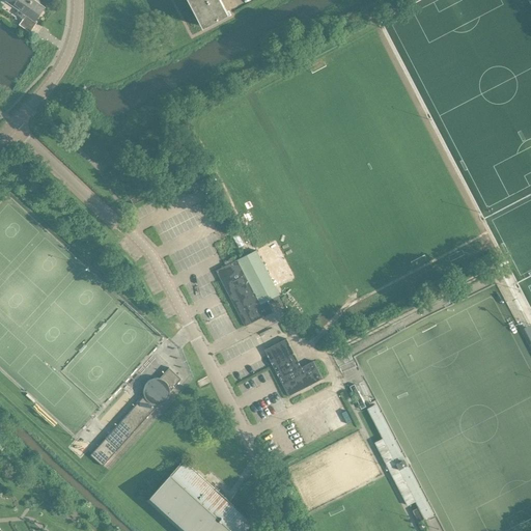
[(37,22),(35,20),(45,7),(33,0),(6,0),(7,1),(19,9),(16,14),(23,19),(20,25),(30,32),(37,22)]
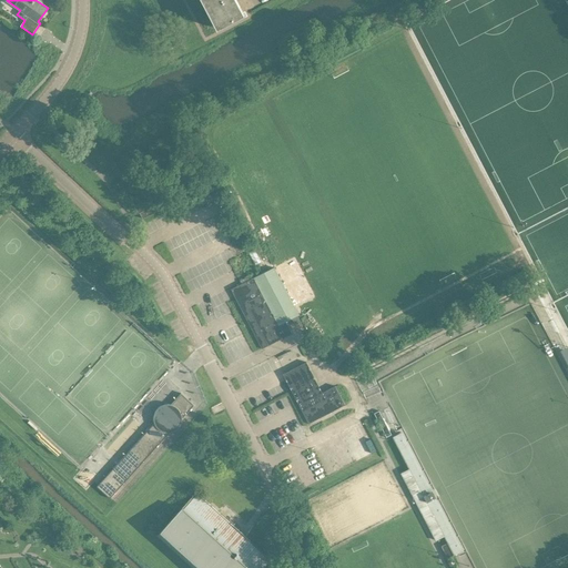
[(204,0),(219,28),(242,17),(233,0),(204,0)]
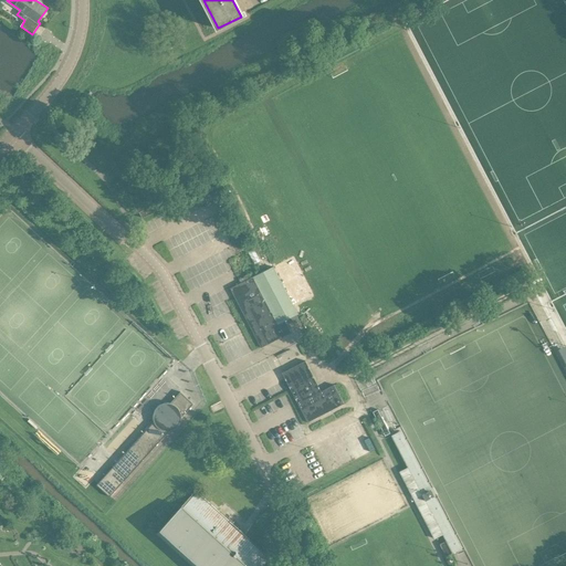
[(483,152),(489,148),(480,133),(474,135),(483,152)]
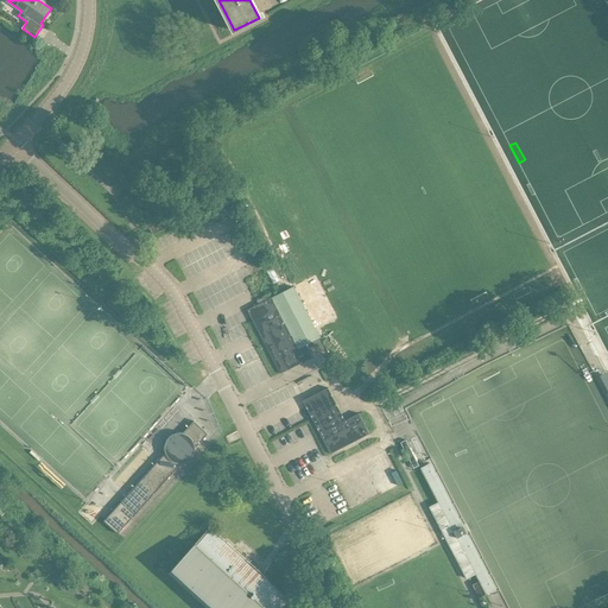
[(217,192),(211,196),(215,203),(221,200),(217,192)]
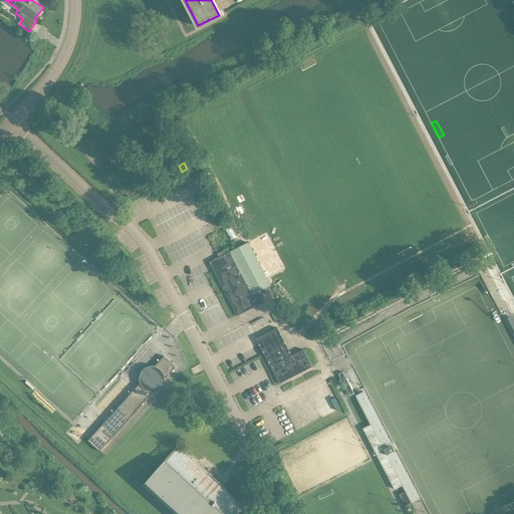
[(129,198),(144,191),(142,185),(126,193),(129,198)]
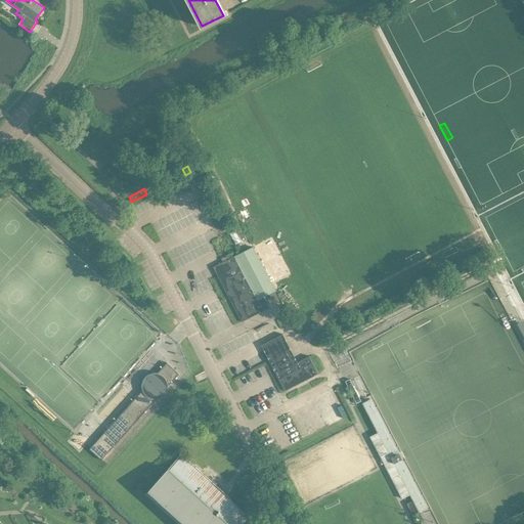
[(246,248),(236,229),(229,233),(238,251),(246,248)]
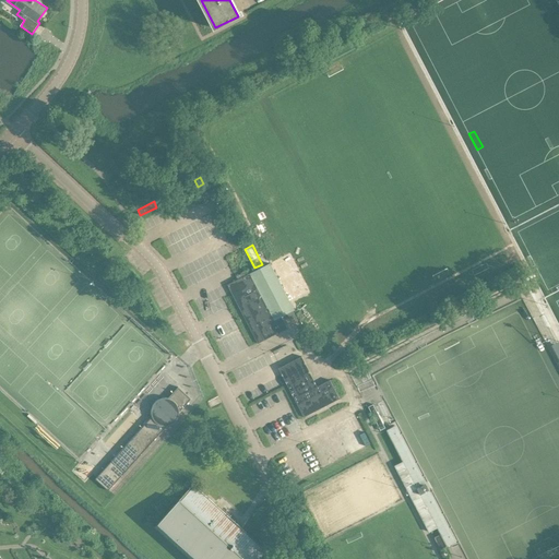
[(270,263),(237,280),(227,285),(258,344),(264,341),(287,329),(282,317),(294,310),(270,263)]
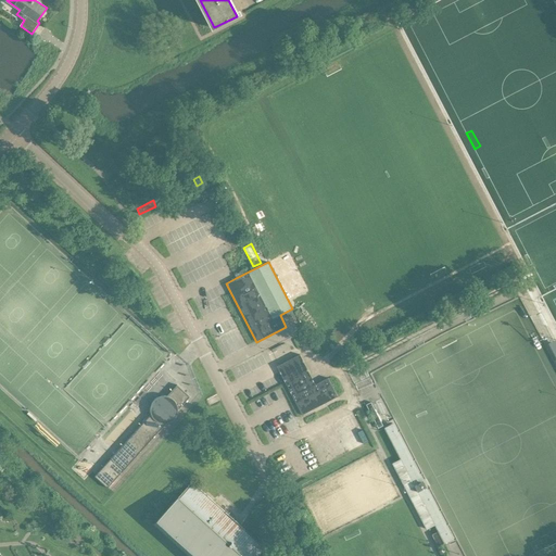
[(300,354),(279,365),(277,366),(287,386),(302,415),(338,396),(328,378),(315,384),(300,354)]
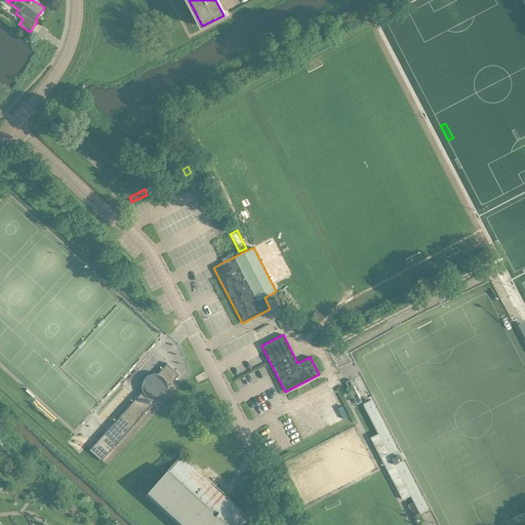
[(143,391),(104,434),(89,449),(102,460),(157,400),(160,399),(163,397),(165,396),(166,394),(167,392),(168,390),(168,387),(179,374),(167,363),(158,374),(157,373),(155,373),(152,374),(150,374),(147,376),(146,377),(144,380),(143,382),(142,386),(142,388),(143,391)]
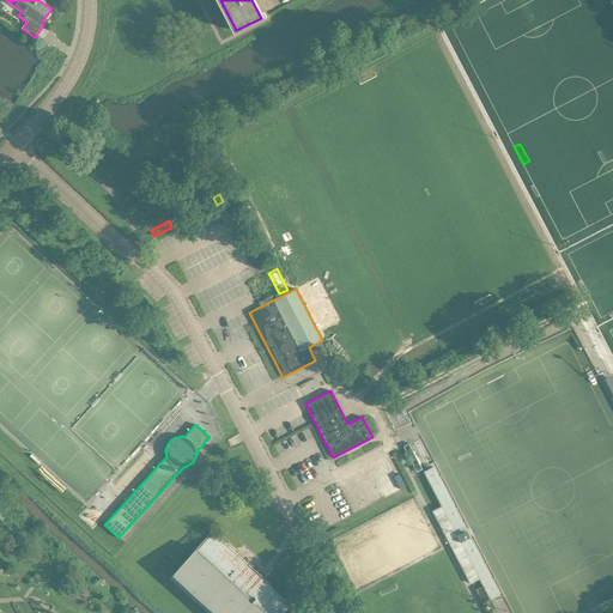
[(370,472),(376,486),(390,480),(386,466),(370,472)]
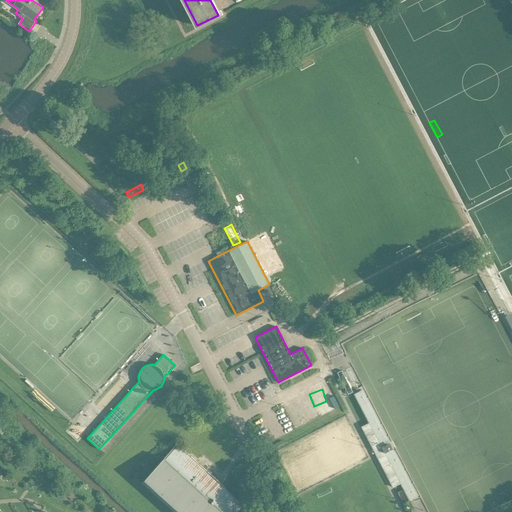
[(321,414),(332,410),(330,403),(319,408),(321,414)]
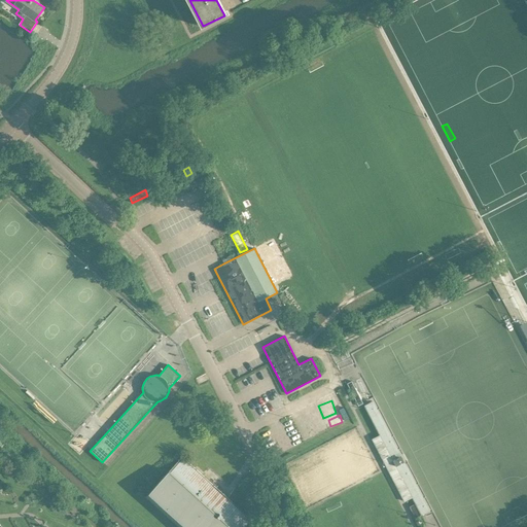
[(227,498),(194,467),(182,457),(146,496),(179,526),(244,526),(251,520),(227,498)]
